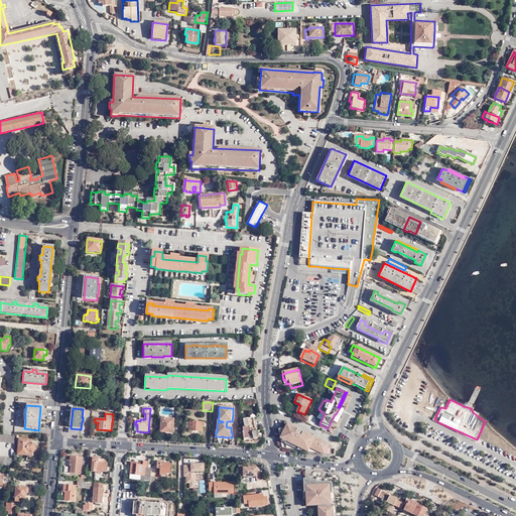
[(305,422),(312,426),(316,418),(309,414),(305,422)]
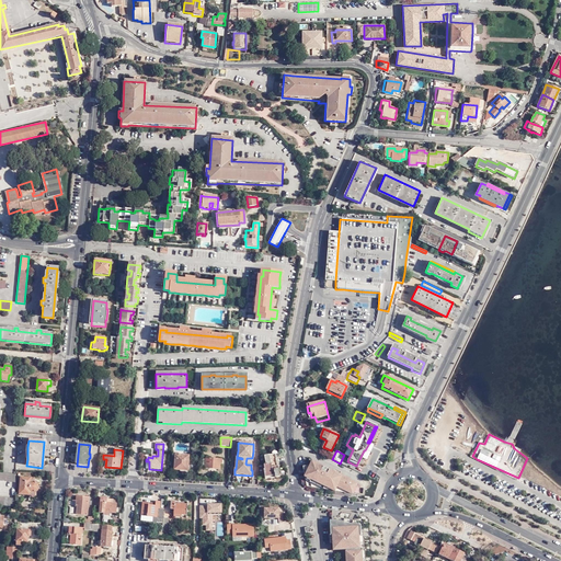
[(275,454),(264,456),(265,464),(264,464),(264,465),(264,469),(263,469),(264,477),(270,477),(271,478),(279,477),(275,454)]
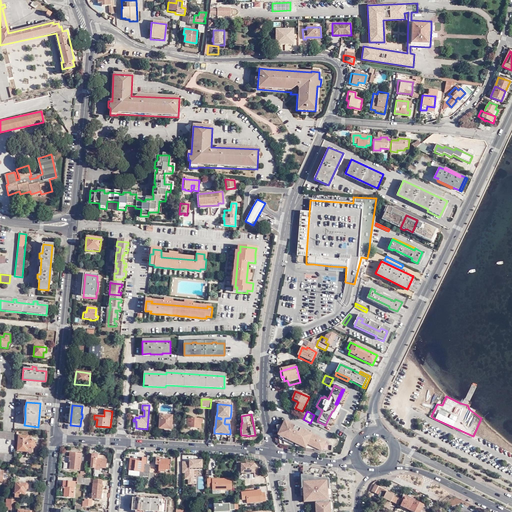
[(172,416),(160,415),(159,429),(171,430),(172,416)]
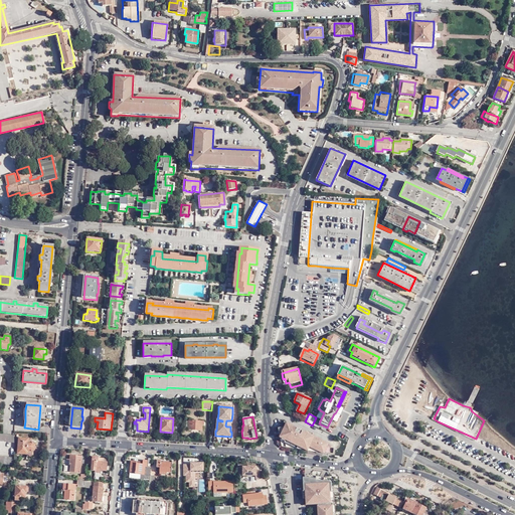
[(204,421),(189,421),(188,430),(202,431),(202,425),(203,425),(204,421)]
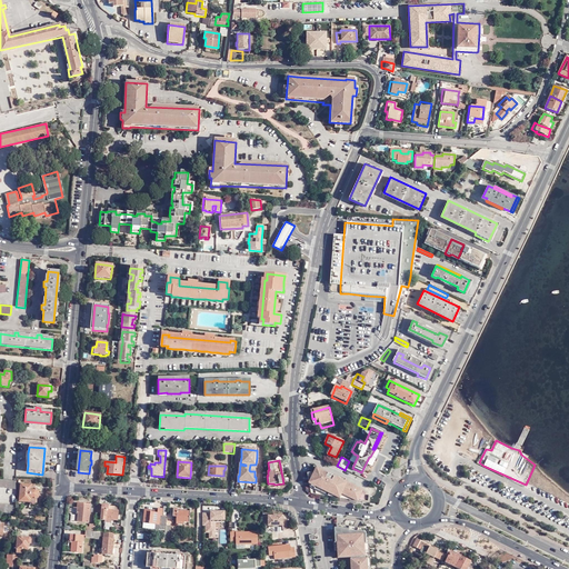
[(360,489),(313,468),(312,471),(305,472),(309,492),(326,496),(327,492),(337,497),(355,500),(360,489)]
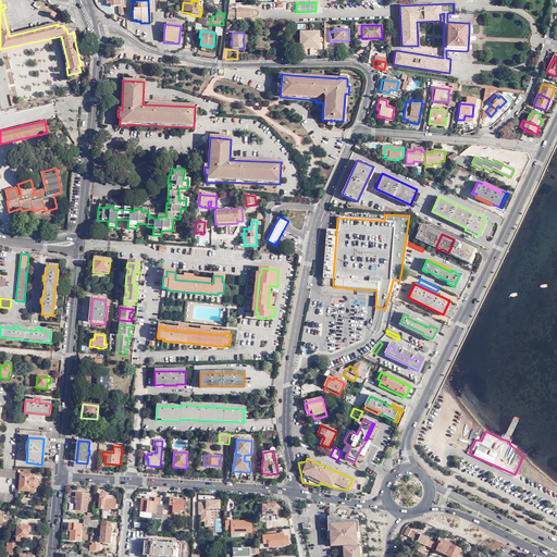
[(0,477),(15,479),(15,471),(0,469),(0,477)]
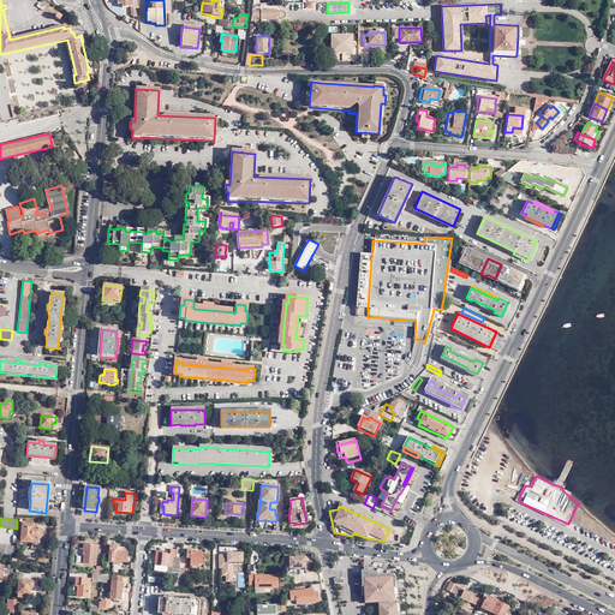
[(33,525),(22,524),(21,542),(37,543),(37,539),(39,541),(41,538),(42,531),(40,529),(33,529),(33,525)]
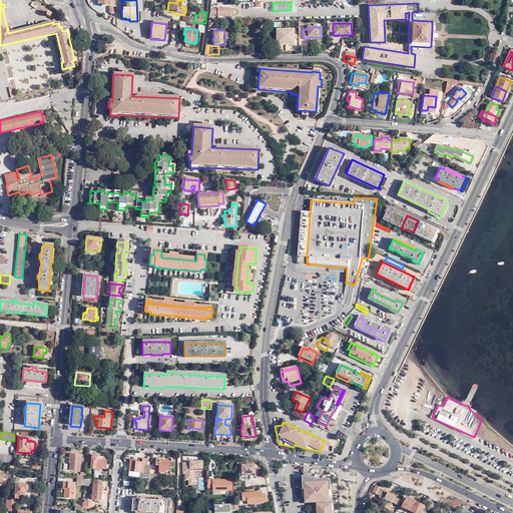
[(0,460),(14,463),(14,455),(0,453),(0,460)]
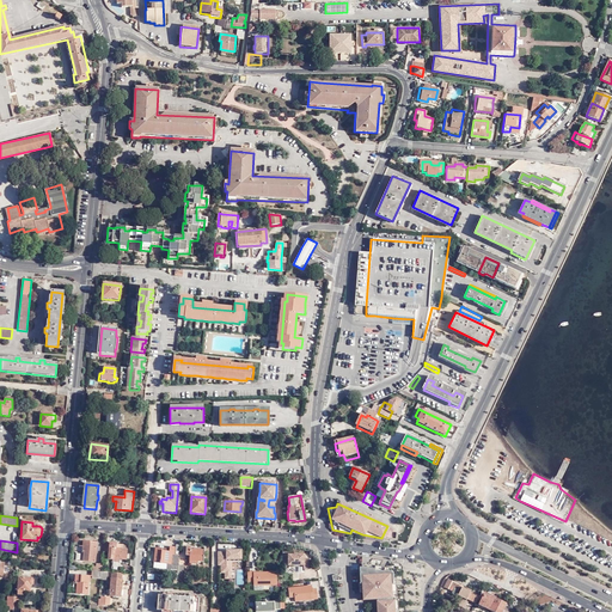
[(95,562),(97,543),(84,542),(83,552),(84,552),(84,561),(95,562)]
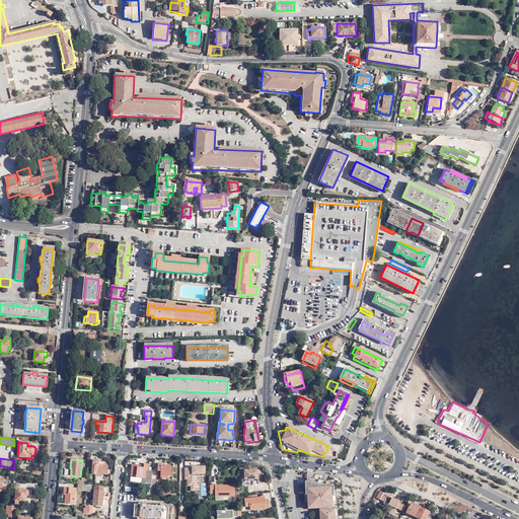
[(91,472),(91,477),(95,477),(95,475),(106,476),(107,465),(108,462),(103,462),(103,465),(98,464),(98,463),(98,460),(92,459),(92,463),(91,472)]
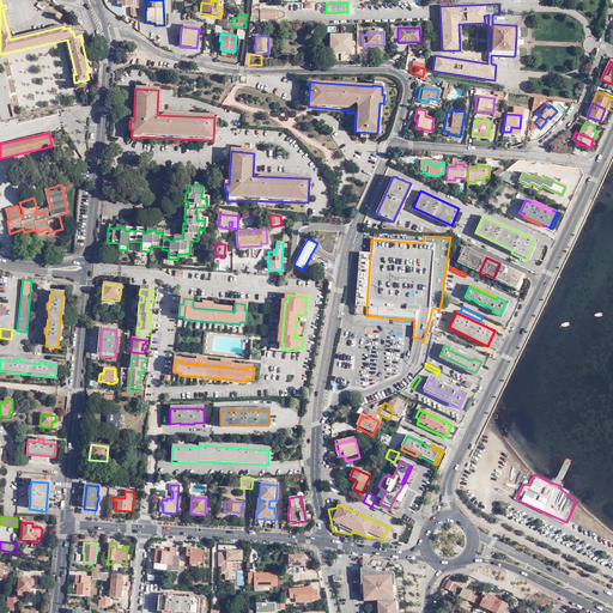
[(177,569),(177,564),(178,554),(174,554),(174,547),(169,546),(169,548),(169,551),(162,551),(162,548),(155,547),(153,563),(167,564),(167,569),(177,570),(177,569)]
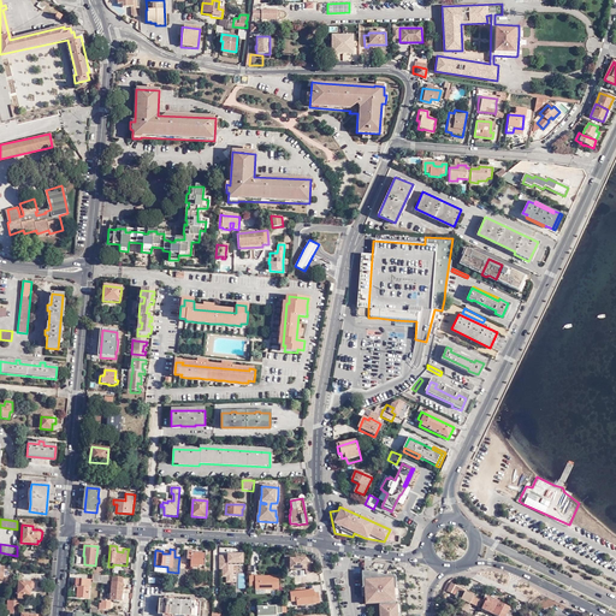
[(190,564),(199,564),(205,564),(205,554),(191,552),(191,551),(187,550),(187,558),(190,560),(190,564)]
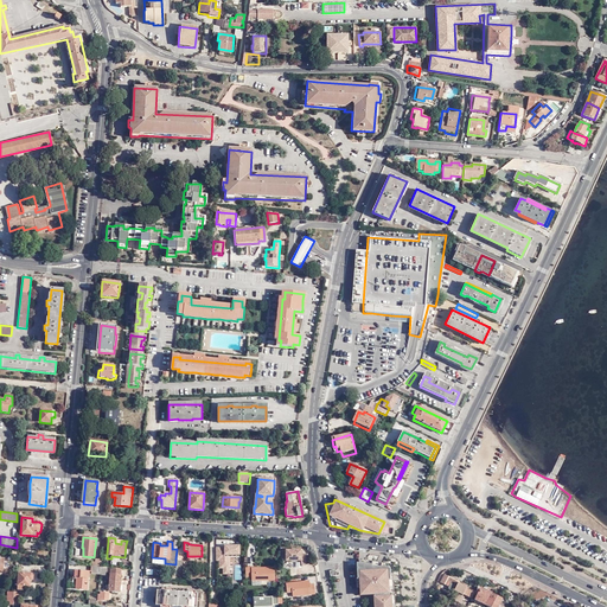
[(231,574),(230,556),(240,555),(240,544),(216,545),(216,561),(218,561),(218,569),(222,569),(222,574),(231,574)]
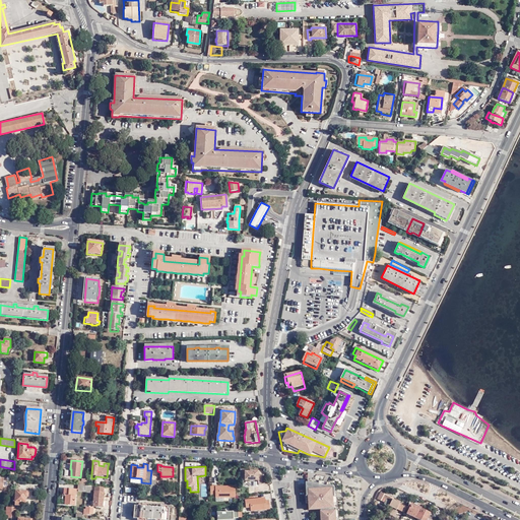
[(257,471),(244,471),(244,479),(256,479),(256,482),(262,482),(262,474),(257,474),(257,471)]
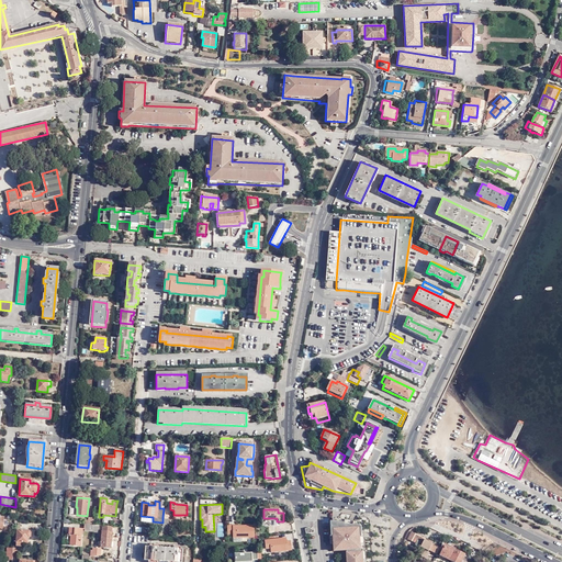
[(359,525),(361,561),(363,561),(361,525),(359,521),(330,517),(330,520),(359,525)]
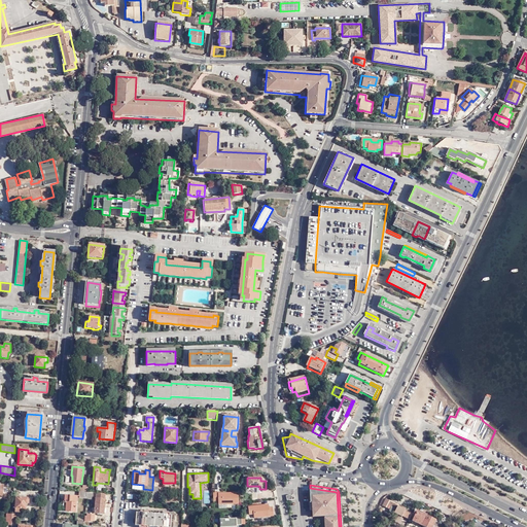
[(312,516),(323,515),(323,526),(339,526),(337,492),(308,488),(309,501),(311,501),(312,516)]
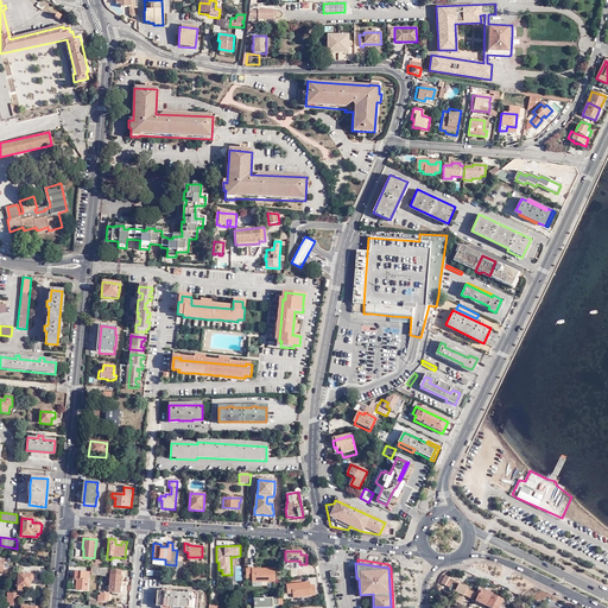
[(263,586),(263,581),(276,581),(276,567),(246,568),(246,580),(252,580),(252,586),(263,586)]
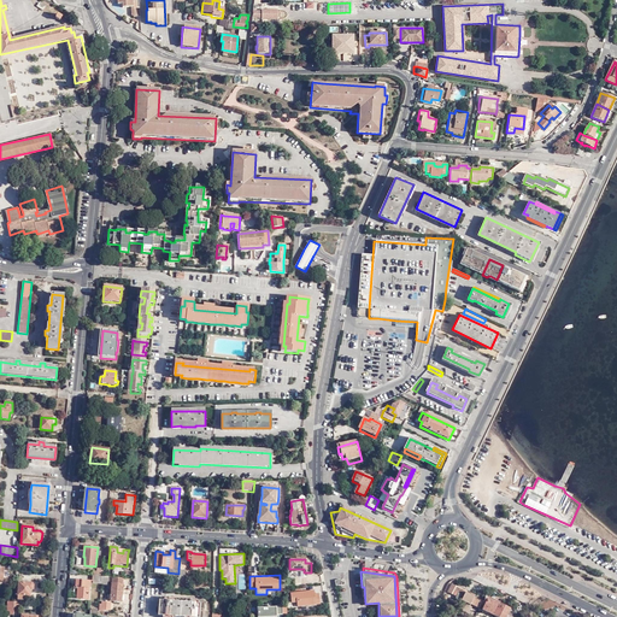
[(112,576),(112,577),(112,583),(111,592),(107,592),(107,599),(110,599),(110,600),(122,601),(123,583),(122,583),(123,577),(112,576)]
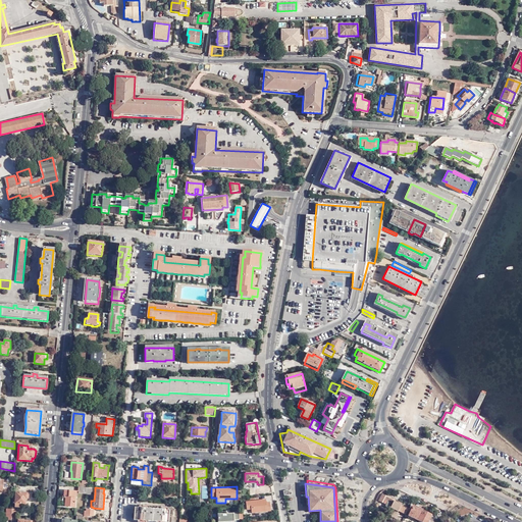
[(76,491),(64,490),(64,497),(66,497),(65,506),(74,507),(76,491)]
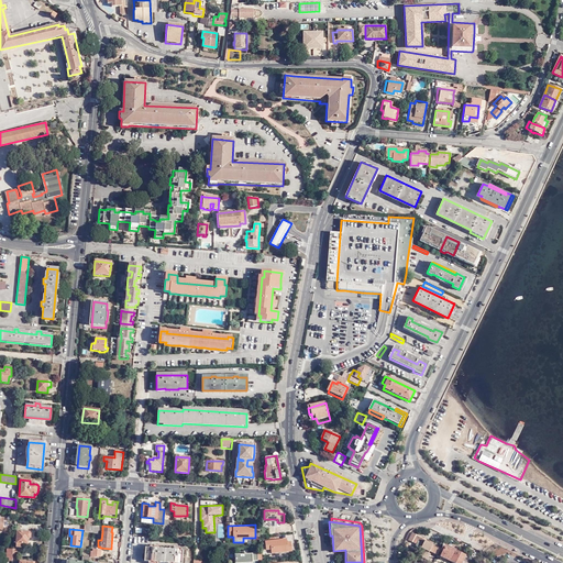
[(17,543),(23,543),(28,544),(28,539),(29,539),(31,538),(31,534),(30,531),(17,531),(17,543)]
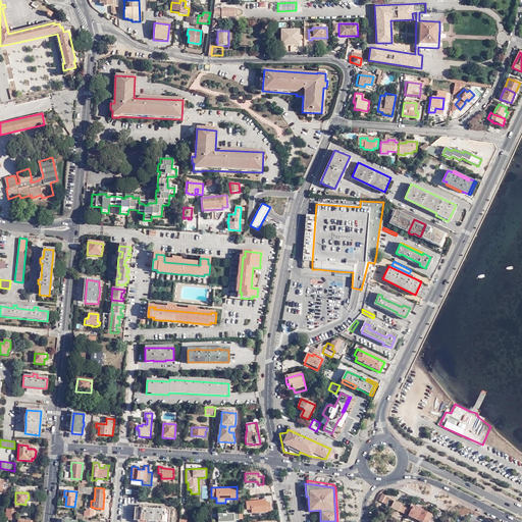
[(399,512),(406,516),(409,510),(401,506),(401,508),(394,504),(395,502),(382,494),(378,502),(378,503),(386,506),(387,504),(393,506),(390,509),(399,513),(399,512)]
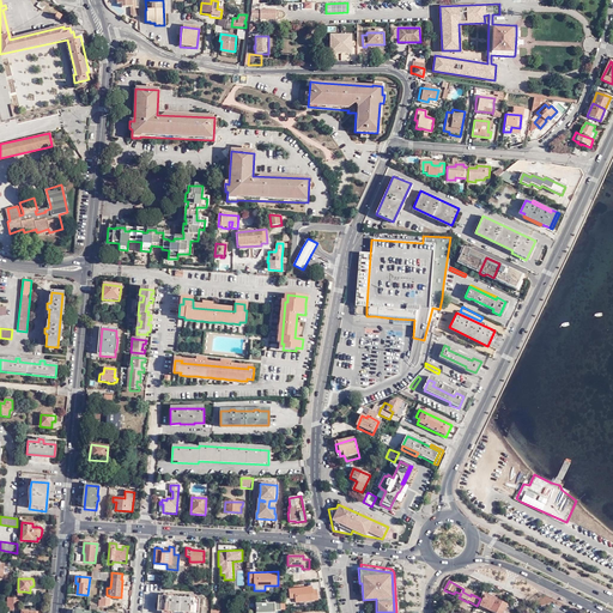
[(309,587),(287,589),(289,598),(293,598),(295,602),(316,599),(315,589),(309,590),(309,587)]
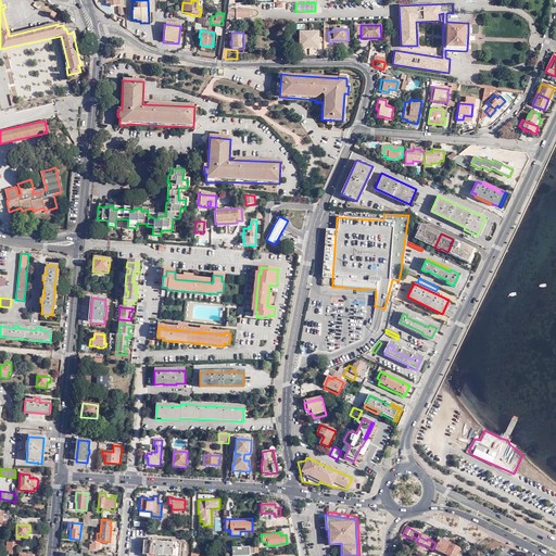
[(151,541),(143,540),(142,554),(168,555),(181,555),(182,543),(175,543),(175,542),(171,541),(171,543),(154,541),(155,540),(151,540),(151,541)]
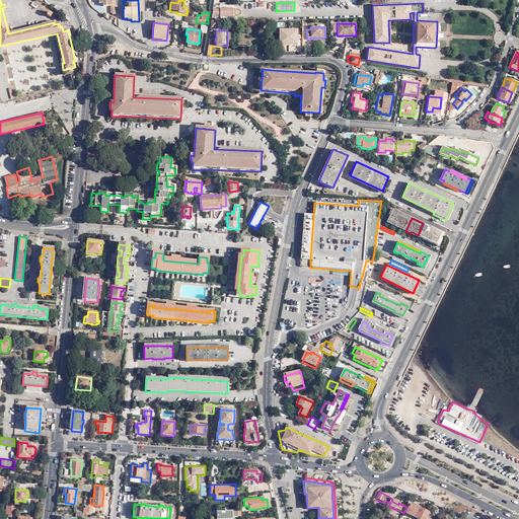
[(415,518),(420,508),(411,504),(410,506),(409,505),(406,509),(408,510),(405,514),(415,518)]
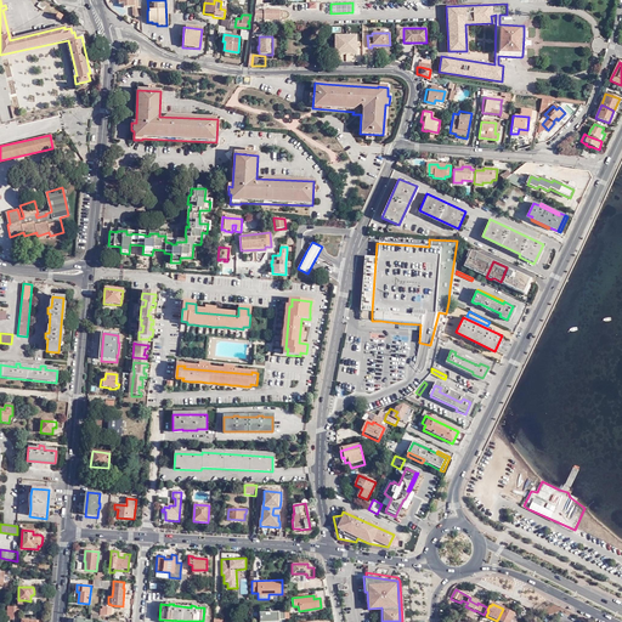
[(284,610),(260,610),(260,621),(269,621),(280,621),(280,620),(286,620),(284,610)]
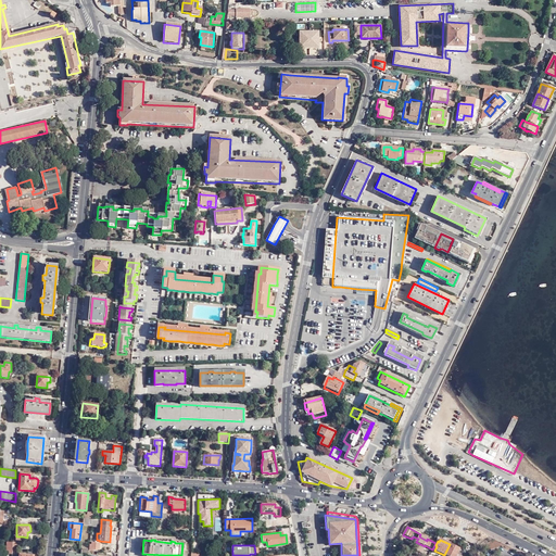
[(460,555),(464,551),(459,550),(459,551),(450,546),(447,550),(450,551),(446,555),(460,555)]
